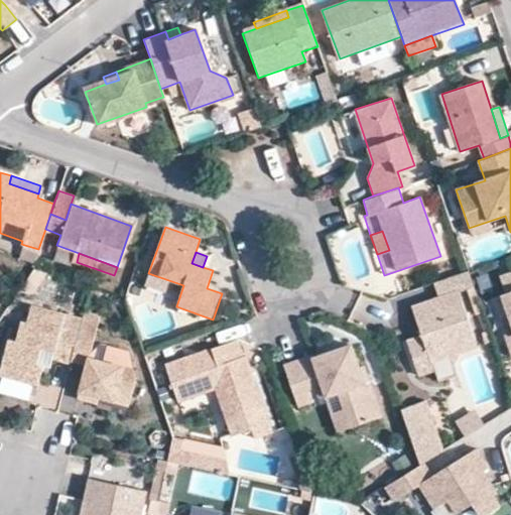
[(506,288),(501,290),(510,319),(510,269),(501,273),(506,288)]
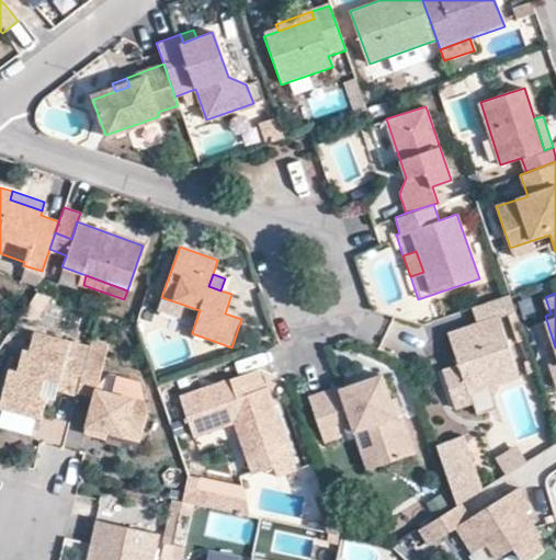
[(200,310),(161,297),(157,311),(195,323),(200,310)]
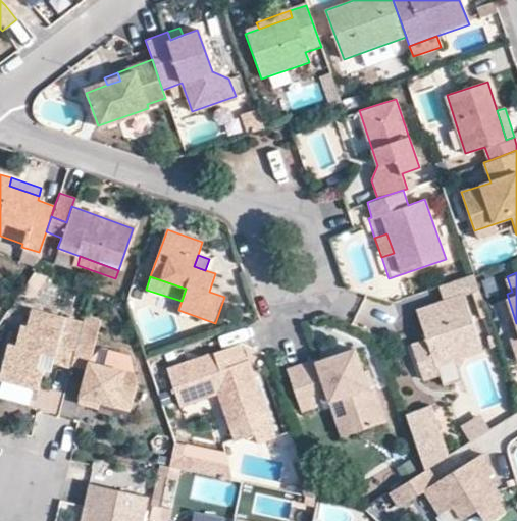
[(433,363),(455,356),(452,350),(479,340),(463,291),(414,307),(423,335),(410,340),(423,376),(436,372),(433,363)]
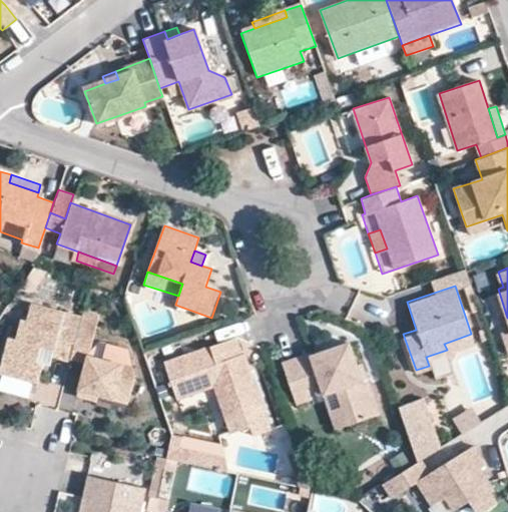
[(507,348),(507,318),(498,289),(489,293),(507,349),(507,348)]
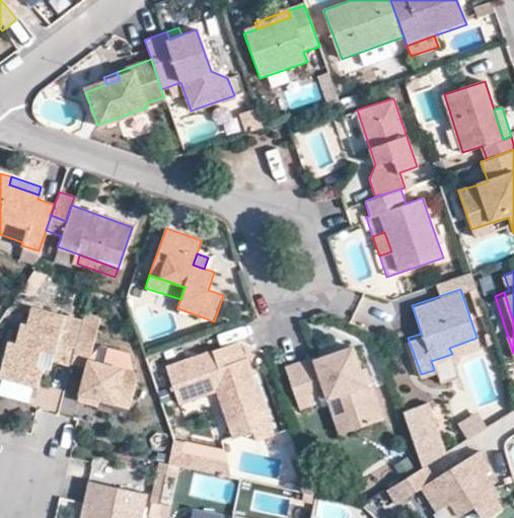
[(67,367),(75,338),(59,334),(62,322),(27,313),(23,333),(17,331),(12,350),(5,348),(0,366),(0,385),(34,394),(40,375),(32,373),(39,353),(51,356),(50,362),(67,367)]
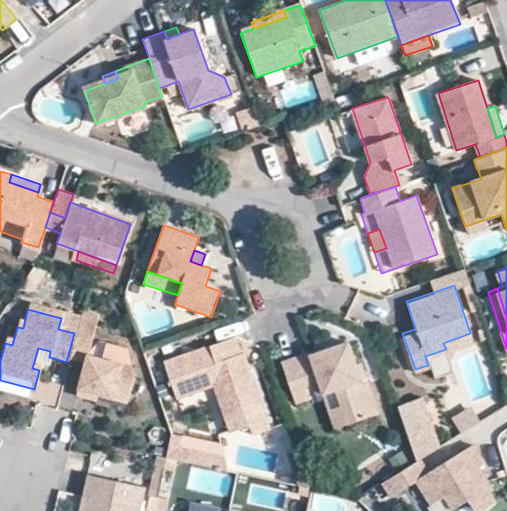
[(79,311),(78,318),(94,322),(96,315),(79,311)]
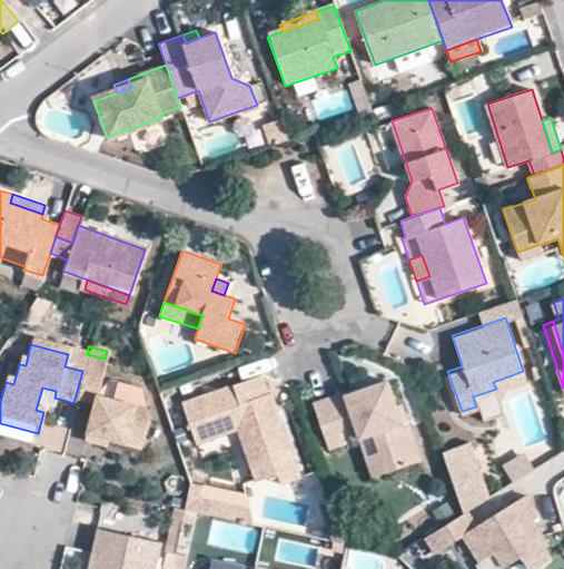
[(105,359),(87,354),(75,400),(91,404),(83,434),(105,440),(138,449),(145,425),(128,421),(132,405),(141,408),(137,389),(106,381),(97,388),(105,359)]
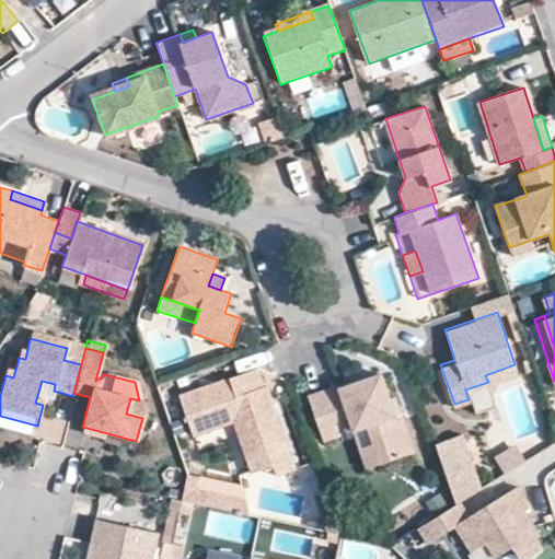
[(485,375),(488,382),(517,371),(515,364),(485,375)]
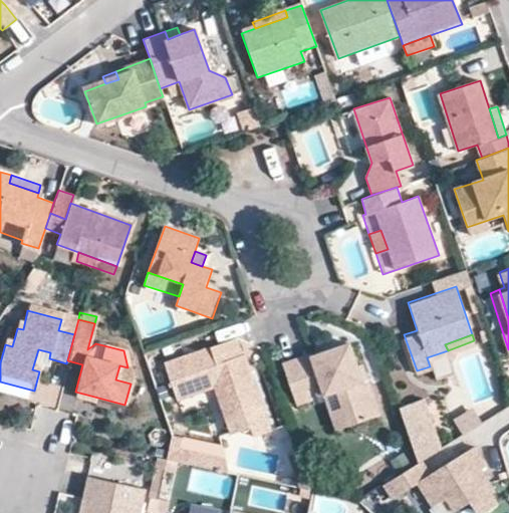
[(221,387),(230,414),(237,435),(250,431),(253,439),(269,433),(246,367),(237,370),(234,359),(238,358),(232,340),(164,363),(177,399),(221,387)]
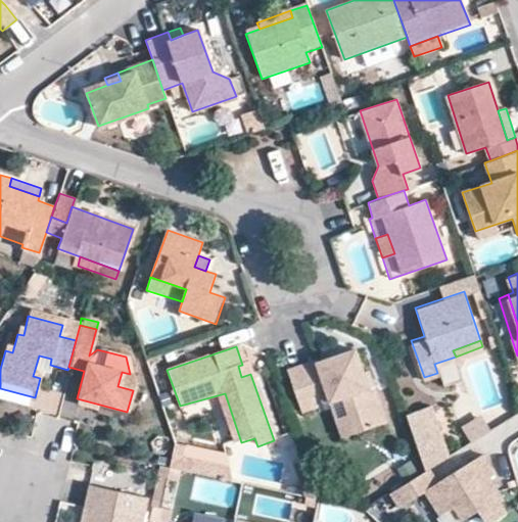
[(286,368),(295,396),(323,387),(327,400),(341,395),(352,428),(382,419),(369,380),(365,381),(355,348),(316,362),(314,358),(286,368)]
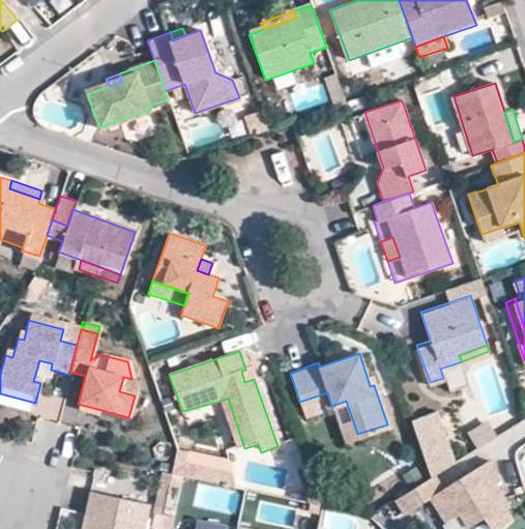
[(250,368),(245,370),(241,371),(244,382),(254,379),(250,368)]
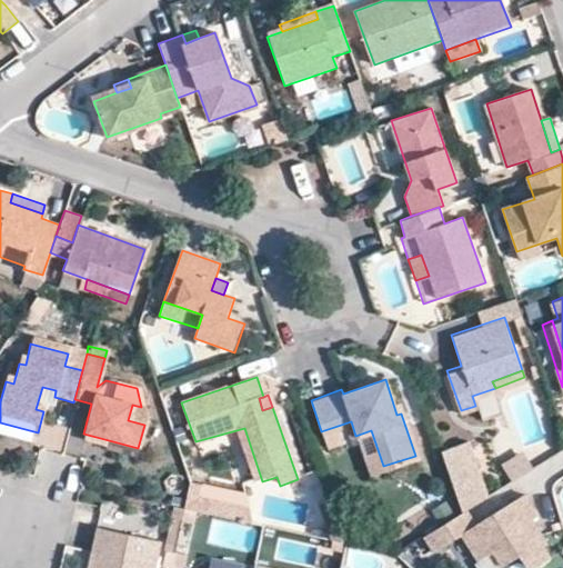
[(351,421),(321,431),(324,445),(355,436),(351,421)]
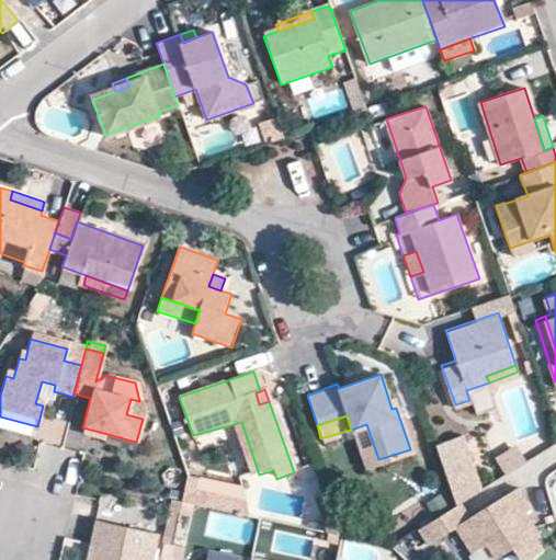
[(366,424),(351,430),(363,466),(378,459),(366,424)]
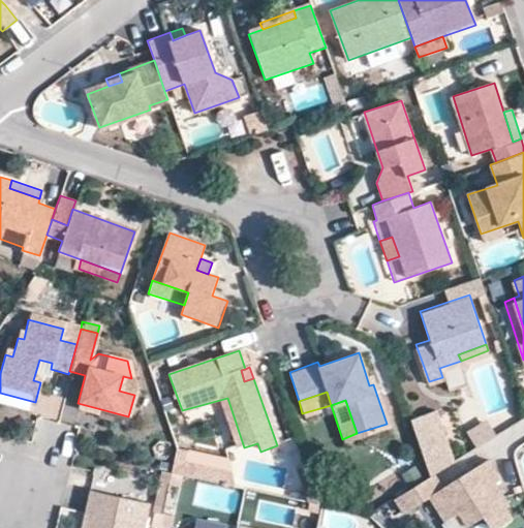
[(97,408),(78,403),(75,409),(96,414),(97,408)]
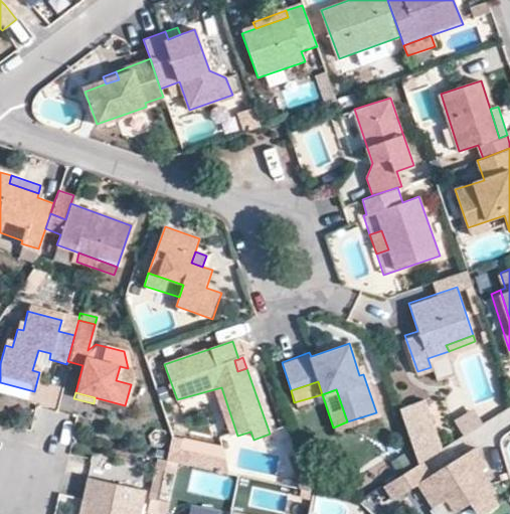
[(423,400),(397,409),(417,465),(419,464),(440,448),(423,400)]
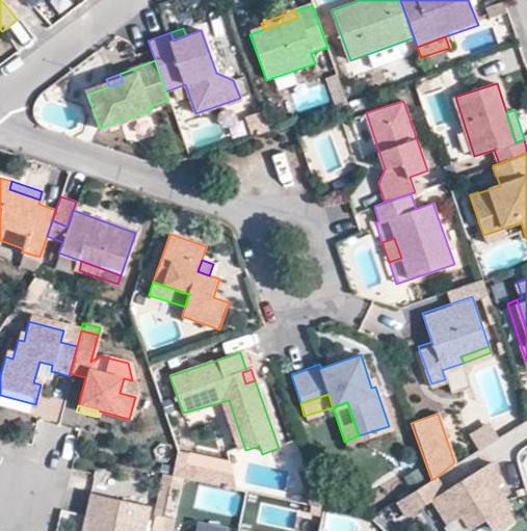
[(486,422),(467,434),(476,449),(496,437),(486,422)]
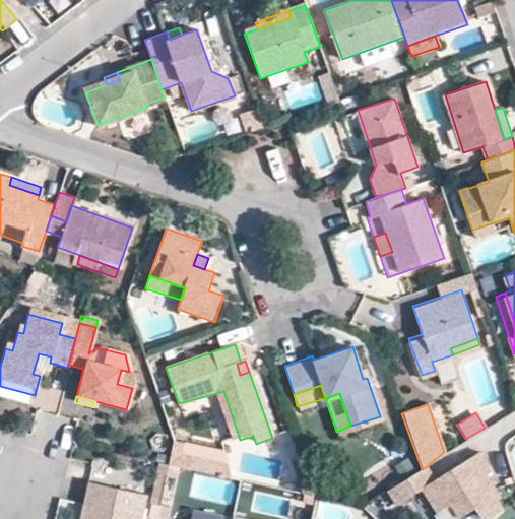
[(240,440),(233,418),(226,420),(234,442),(240,440)]
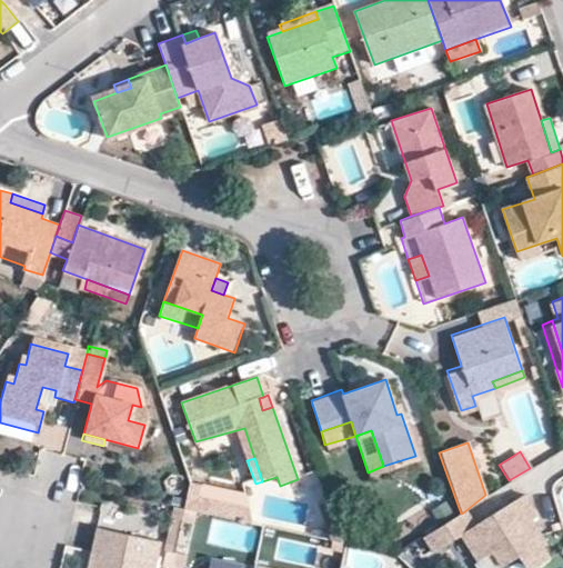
[(183,484),(181,512),(243,518),(245,489),(183,484)]
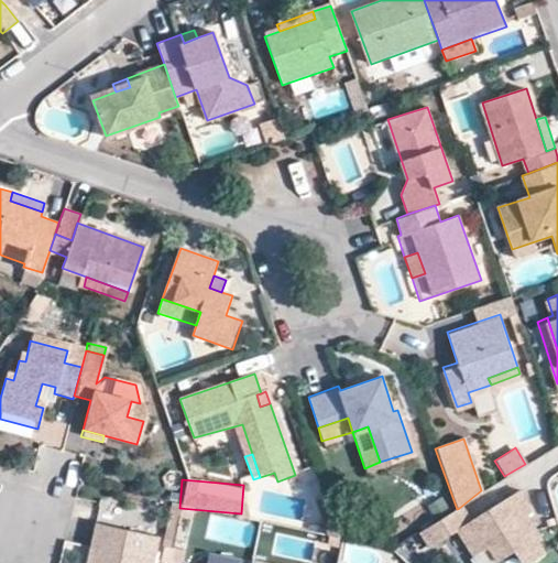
[(457,509),(417,533),(426,549),(455,532),(470,559),(485,549),(493,562),(494,562),(511,553),(516,562),(529,562),(542,556),(534,544),(538,542),(523,517),(529,513),(516,493),(468,522),(459,508),(457,509)]
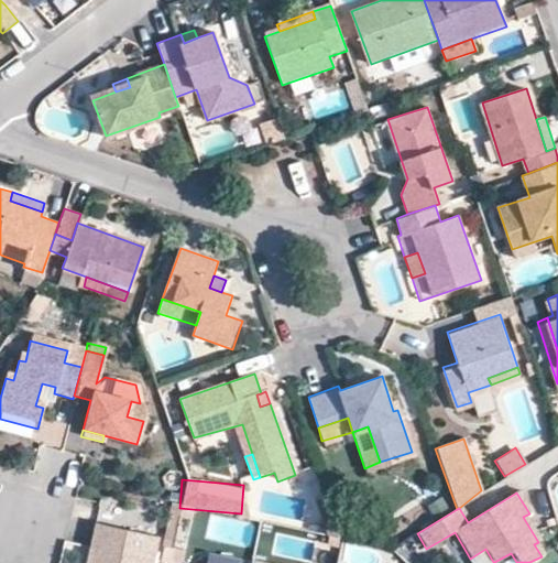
[(177,506),(170,505),(160,550),(168,551),(177,506)]
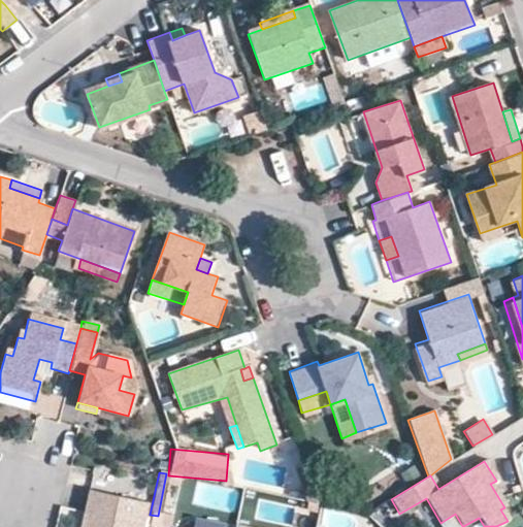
[(78,526),(84,526),(88,512),(108,516),(112,497),(87,492),(78,526)]
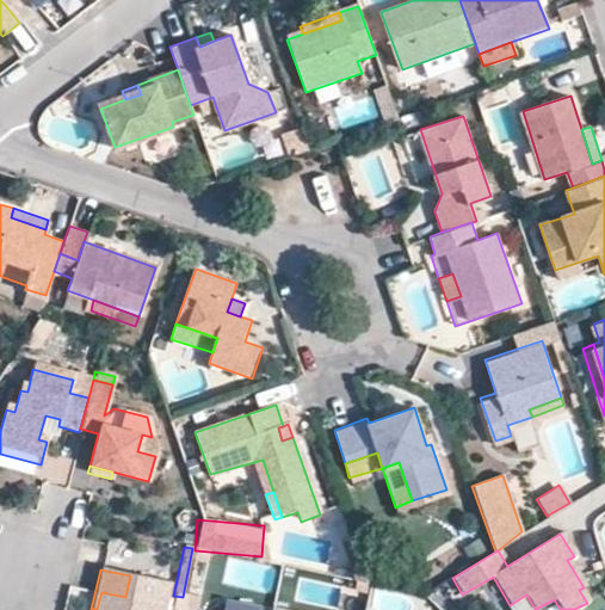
[(130,575),(125,597),(102,592),(97,609),(160,609),(167,584),(130,575)]
